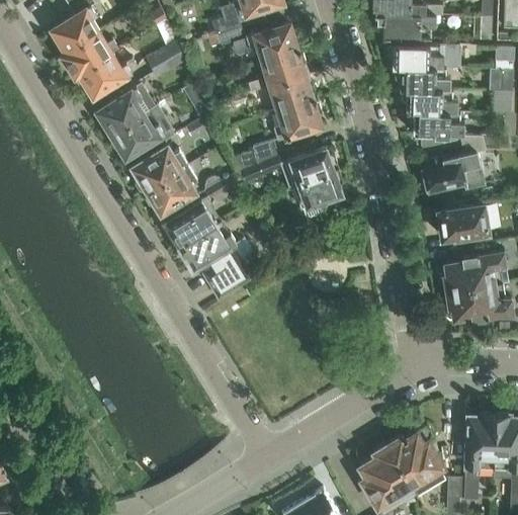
[(75,14),(52,28),(66,52),(101,30),(93,16),(97,14),(91,4),(95,2),(94,0),(72,0),(68,3),(75,14)]
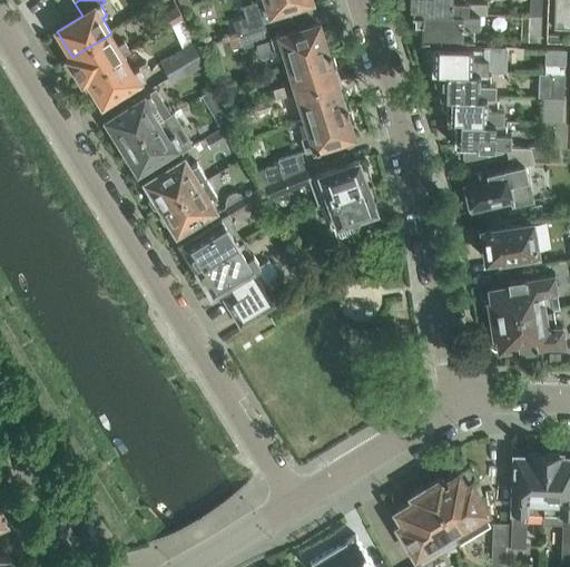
[(247,30),(227,37),(228,40),(239,37),(268,28),(268,29),(292,22),(288,11),(312,3),(310,0),(262,0),(263,1),(252,5),(253,5),(241,8),(247,30)]
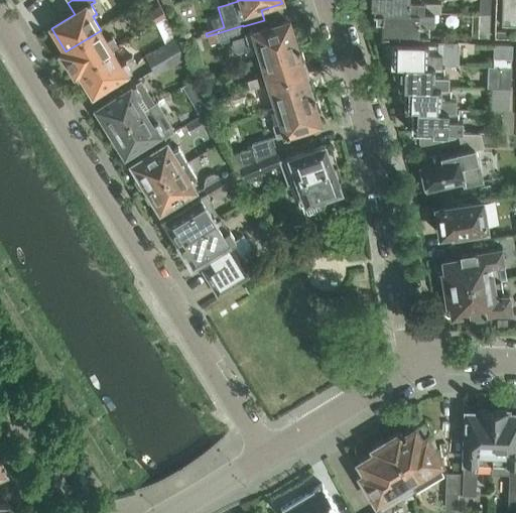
[(420,3),(419,0),(365,0),(365,4),(371,4),(371,8),(373,8),(373,15),(375,15),(433,16),(433,14),(440,14),(440,5),(424,5),(424,3),(420,3)]
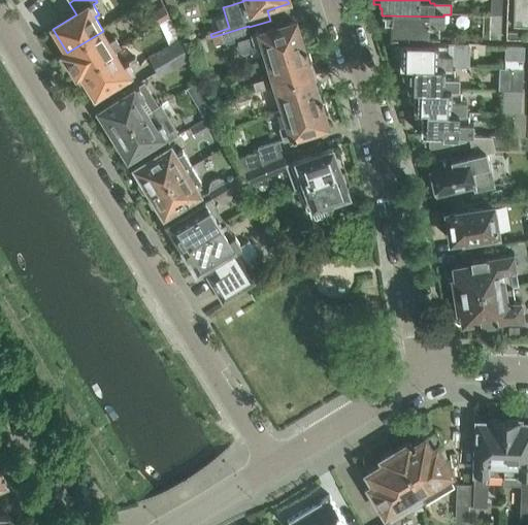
[(502,17),(502,0),(491,0),(490,17),(502,17)]
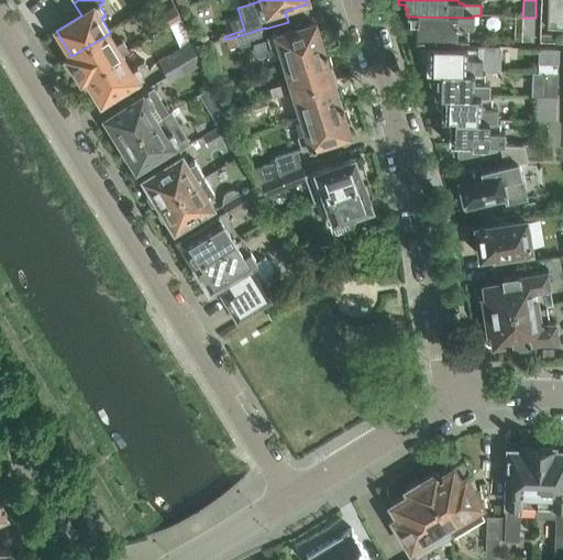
[(562,31),(562,0),(547,0),(547,31),(562,31)]
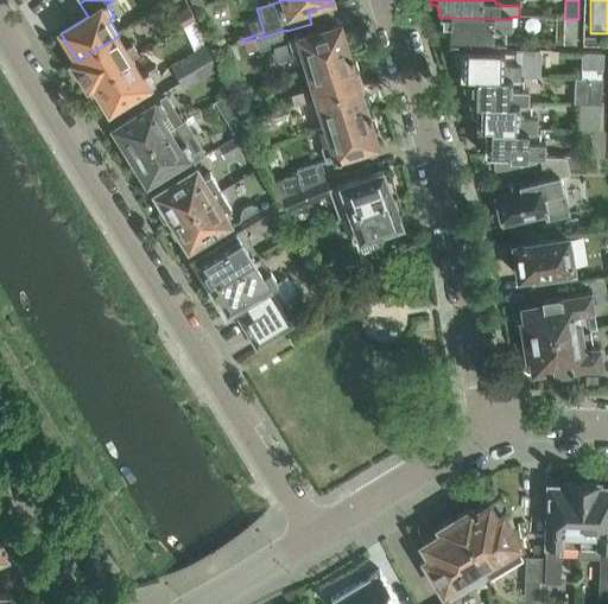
[(177,17),(184,30),(195,23),(189,10),(177,17)]
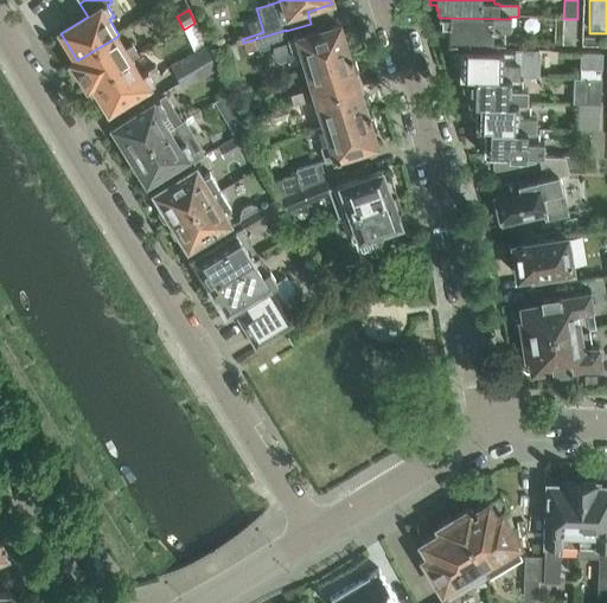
[(510,30),(510,19),(441,18),(441,26),(448,26),(448,44),(505,44),(505,30),(510,30)]
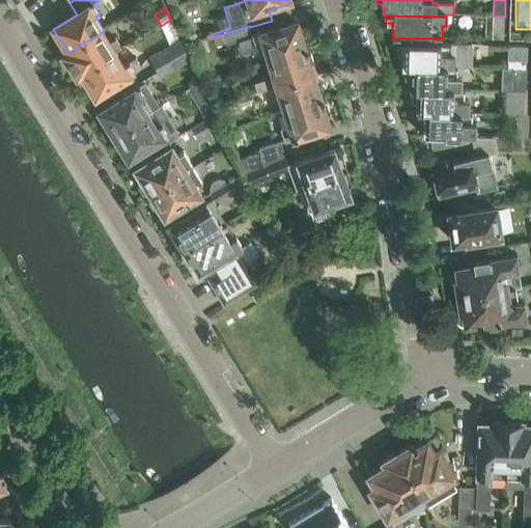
[(504,40),(505,17),(493,17),(493,40),(504,40)]
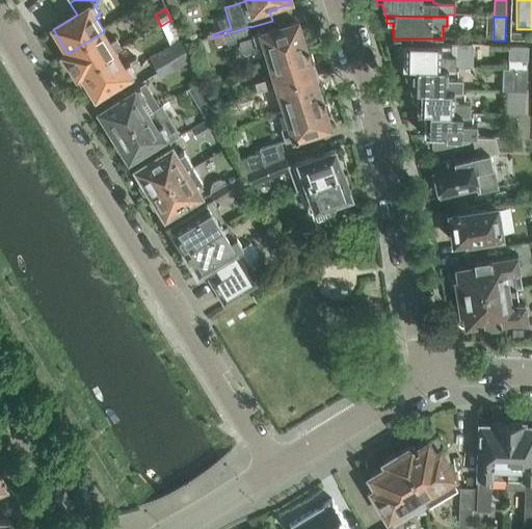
[(250,27),(250,26),(223,34),(228,47),(239,44),(239,45),(239,48),(239,51),(241,54),(244,55),(247,55),(250,54),(253,51),(263,48),(267,63),(308,51),(304,50),(303,47),(307,44),(304,36),(300,35),(297,26),(293,24),(258,34),(259,35),(254,36),(250,27)]
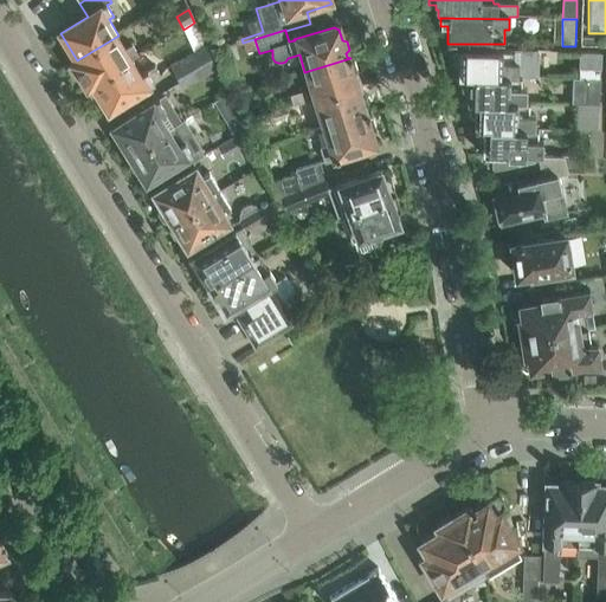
[(118,36),(77,60),(72,64),(88,89),(92,85),(134,60),(134,59),(140,57),(133,46),(127,50),(118,36)]
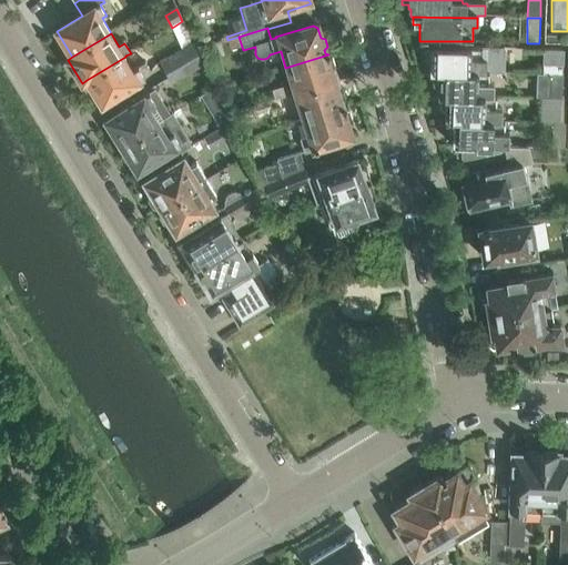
[(166,74),(198,56),(193,43),(160,62),(166,74)]
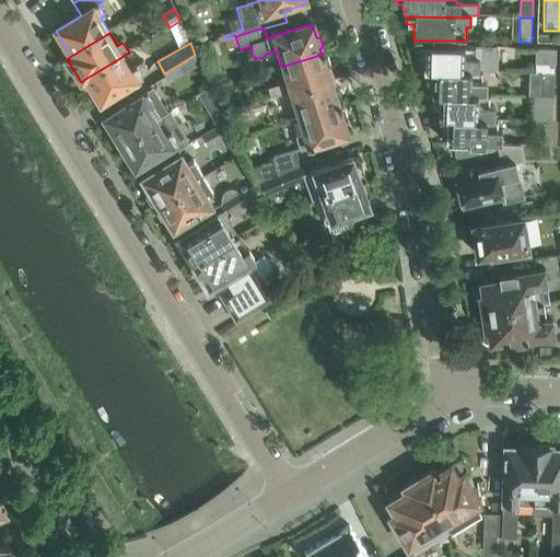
[(418,49),(418,61),(423,61),(423,72),(431,72),(482,73),(498,73),(498,68),(497,68),(497,48),(475,47),(464,47),(424,46),(424,49),(418,49)]
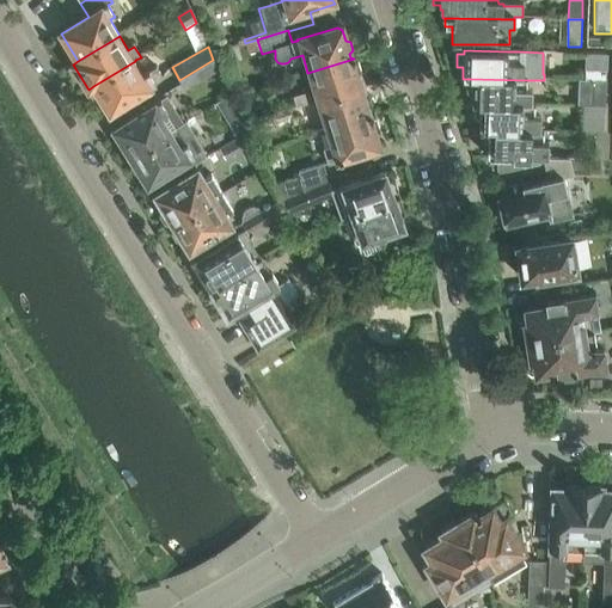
[(297,108),(360,88),(357,78),(360,73),(357,66),(353,63),(352,61),(354,59),(307,73),(313,92),(294,98),(297,108)]
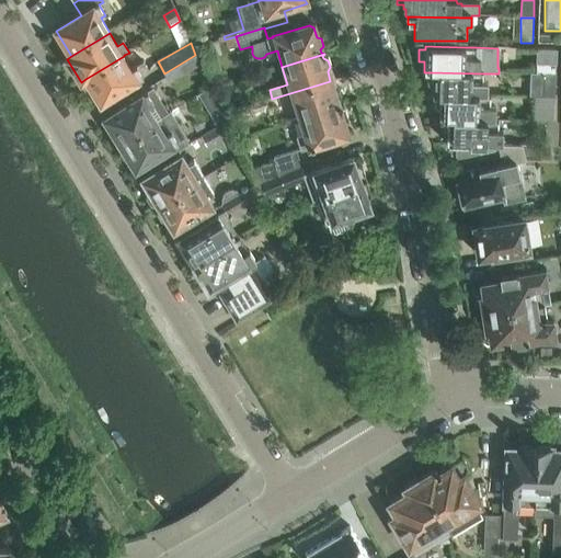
[(170,83),(201,66),(195,55),(164,73),(170,83)]
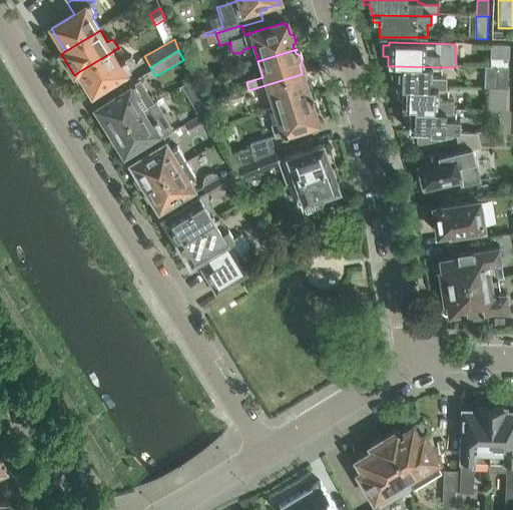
[(120,63),(113,51),(78,72),(92,95),(109,84),(126,73),(125,71),(130,69),(135,64),(131,57),(120,63)]
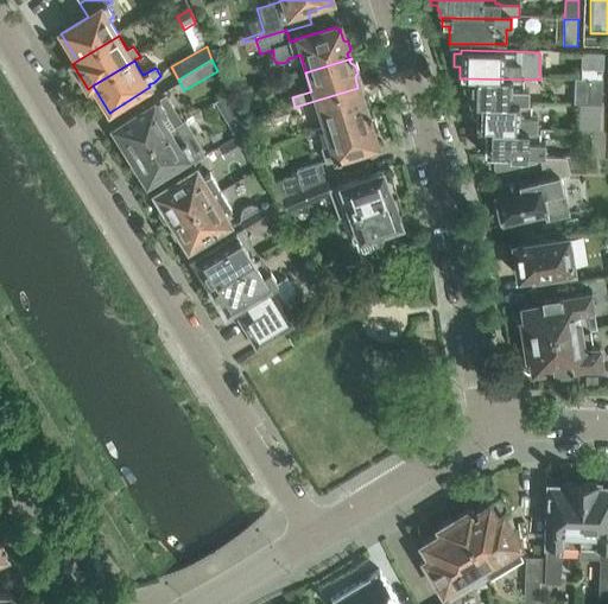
[(581,70),(581,81),(590,81),(603,81),(603,71),(581,70)]
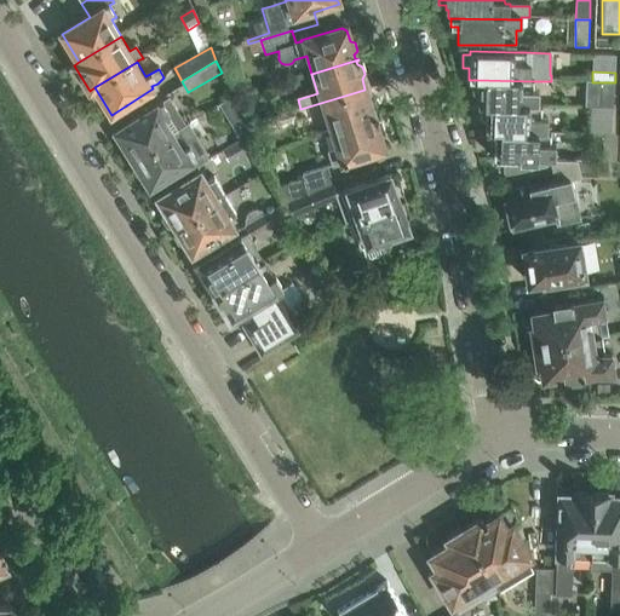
[(534,93),(534,81),(477,80),(477,107),(486,107),(539,108),(539,107),(539,93),(534,93)]
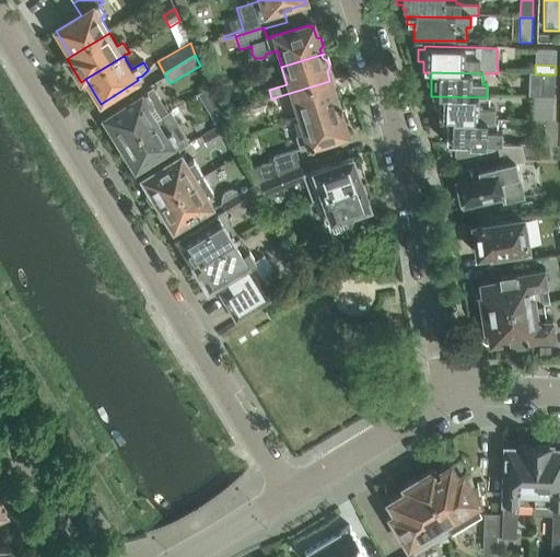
[(555,97),(556,74),(544,74),(543,97),(555,97)]
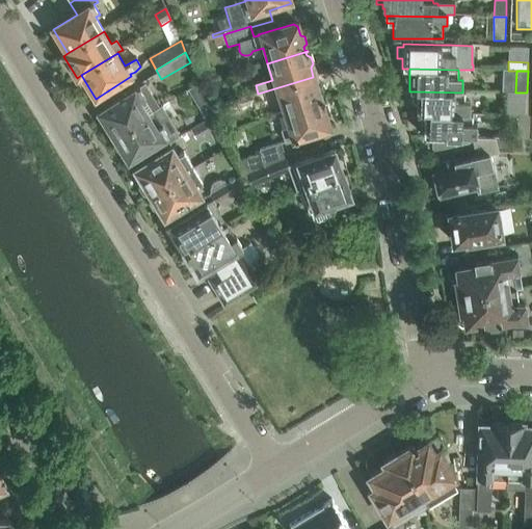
[(316,85),(313,77),(258,94),(262,105),(278,100),(283,114),(323,101),(321,100),(320,98),(322,94),(320,87),(316,85)]
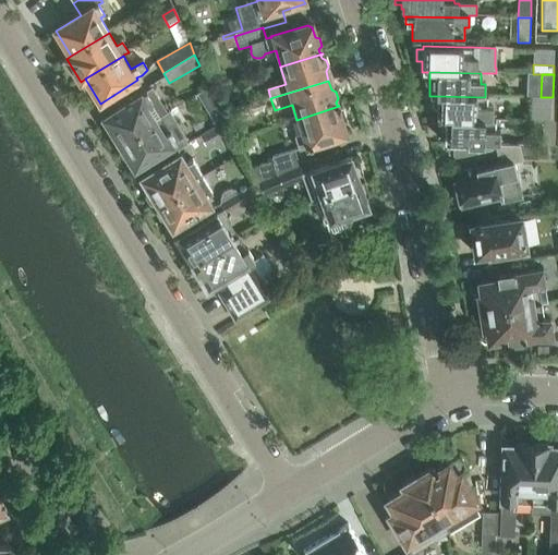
[(119,145),(157,121),(168,115),(159,100),(167,96),(160,84),(104,119),(110,131),(111,134),(114,141),(118,142),(119,145)]
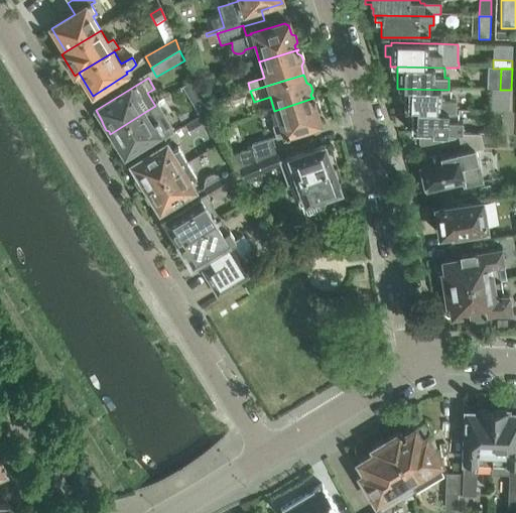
[(452,100),(452,90),(452,89),(448,89),(448,90),(404,89),(404,91),(399,94),(399,101),(403,103),(403,112),(411,112),(456,112),(456,100),(452,100)]
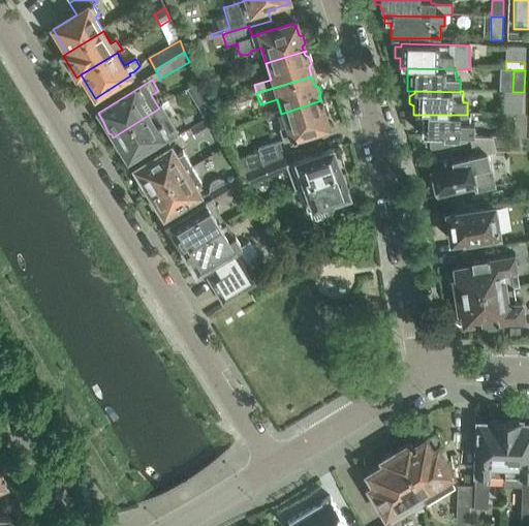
[(320,102),(321,100),(281,114),(286,128),(280,130),(284,144),(290,142),(324,131),(328,127),(324,117),(328,114),(325,107),(321,105),(320,102)]
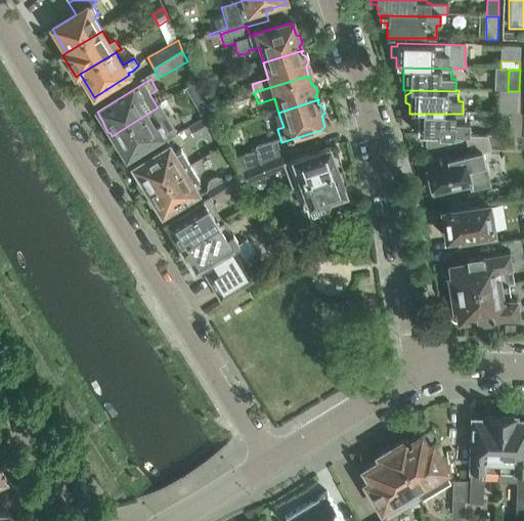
[(210,106),(207,102),(197,110),(203,120),(213,114),(210,106)]
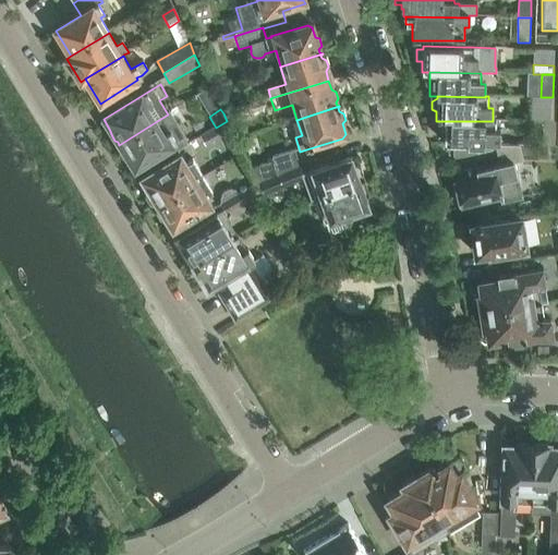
[(233,110),(227,112),(223,113),(227,121),(229,125),(239,122),(233,110)]
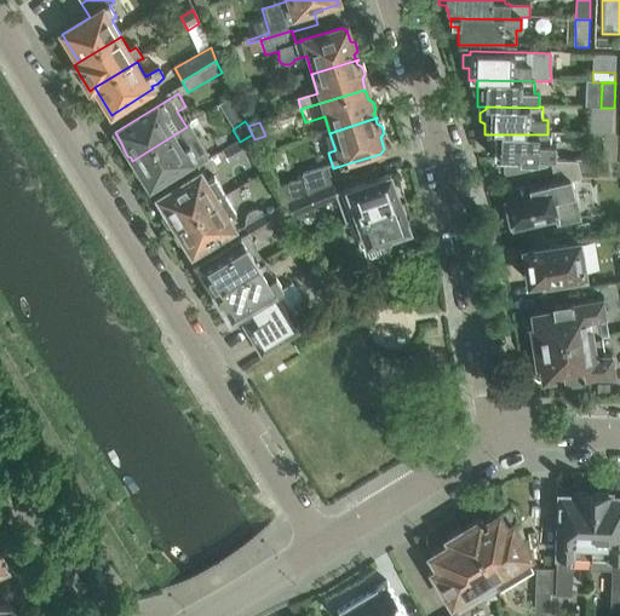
[(174,134),(132,161),(133,162),(133,167),(138,173),(142,176),(149,189),(176,172),(181,179),(199,167),(200,168),(208,162),(204,154),(205,153),(189,126),(187,127),(174,134)]
